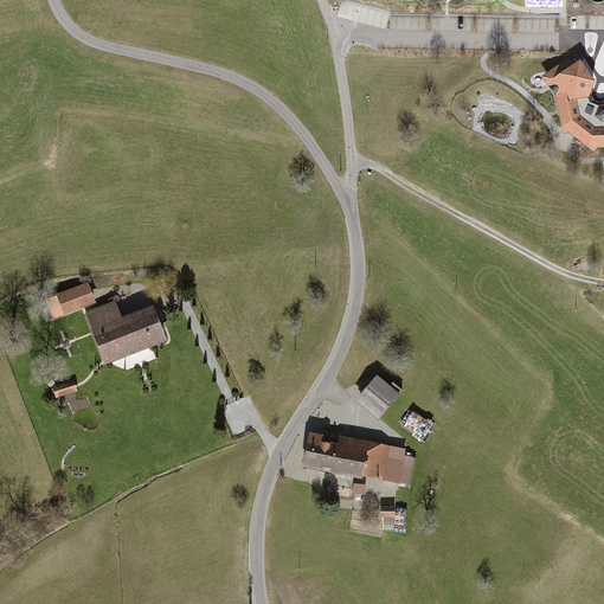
[(592,149),(595,145),(603,145),(603,102),(597,103),(596,103),(588,101),(585,94),(591,79),(577,60),(571,65),(566,58),(551,69),(556,76),(546,83),(554,95),(563,132),(567,130),(592,149)]
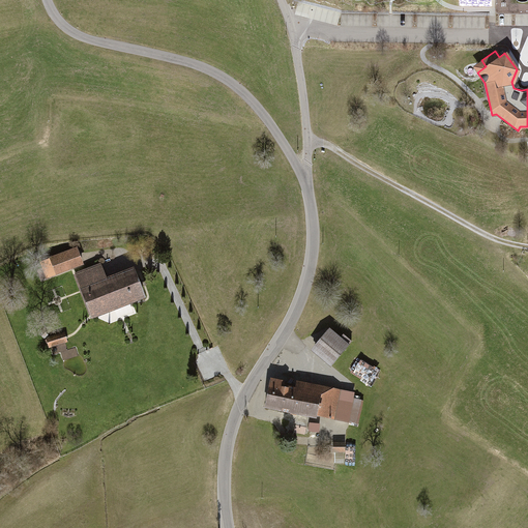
[(76,247),(48,257),(54,273),(82,263),(76,247)]
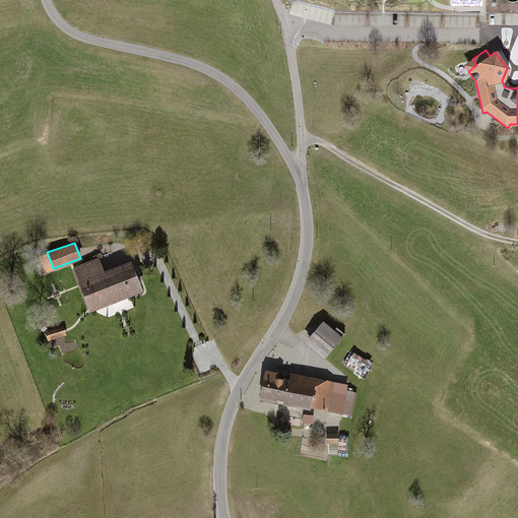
[(73,268),(89,311),(139,292),(129,264),(102,274),(95,259),(73,268)]
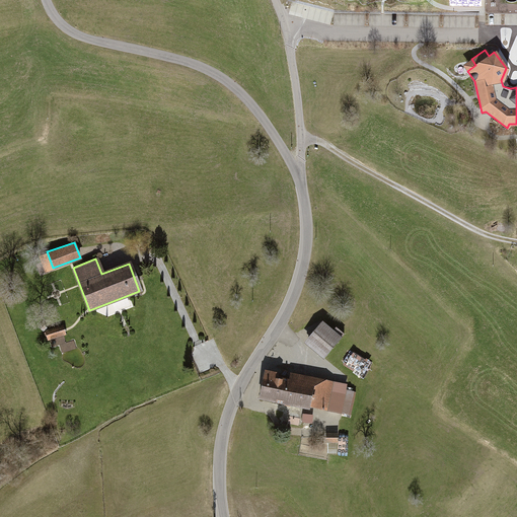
[(334,330),(322,321),(305,343),(324,359),(345,335),(336,327),(334,330)]
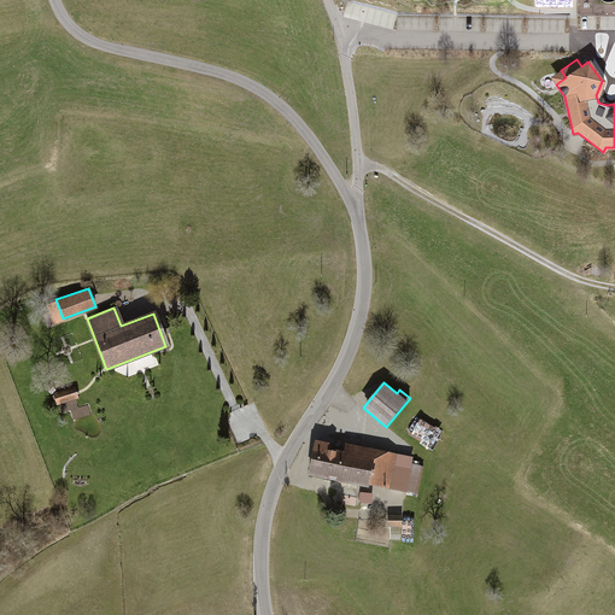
[(57,403),(78,397),(75,385),(54,391),(57,403)]
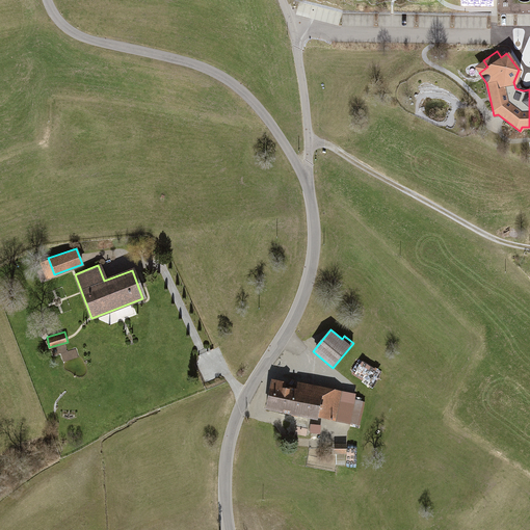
[(391,379),(355,358),(346,373),(381,395),(391,379)]
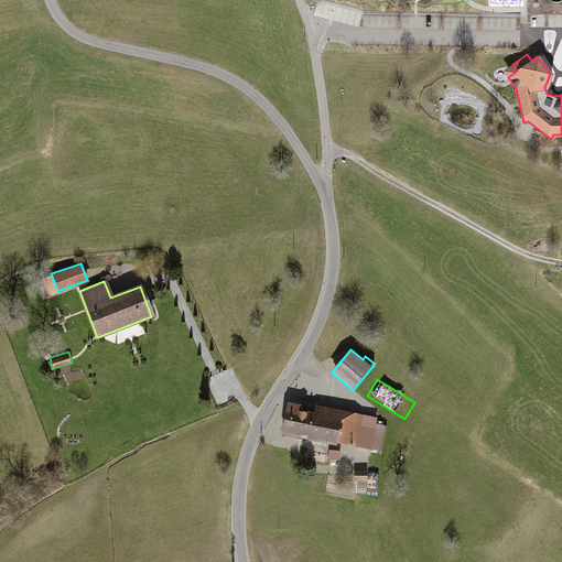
[(288,402),(282,434),(380,451),(385,427),(376,424),(377,415),(315,406),(314,412),(303,410),(303,406),(288,402)]
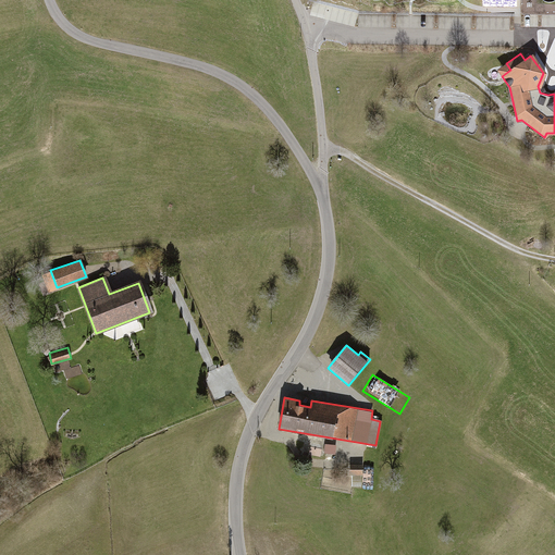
[(335,445),(324,445),(323,455),(334,455),(335,445)]
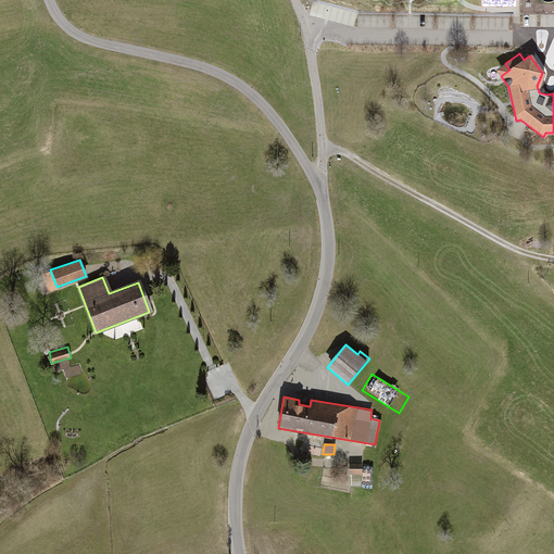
[(374,464),(349,465),(349,486),(362,486),(362,490),(375,490),(374,464)]
